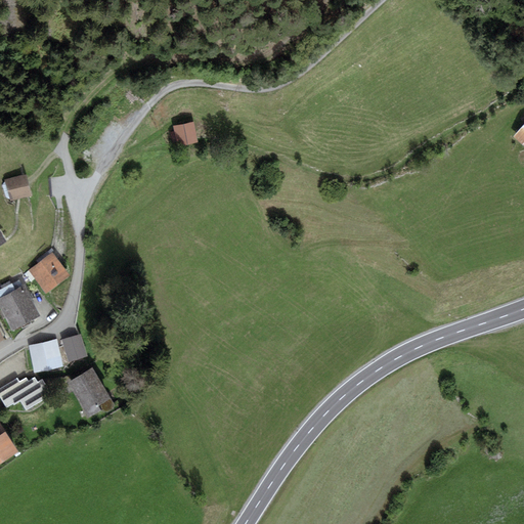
[(192,122),(173,126),(177,145),(197,141),(192,122)]
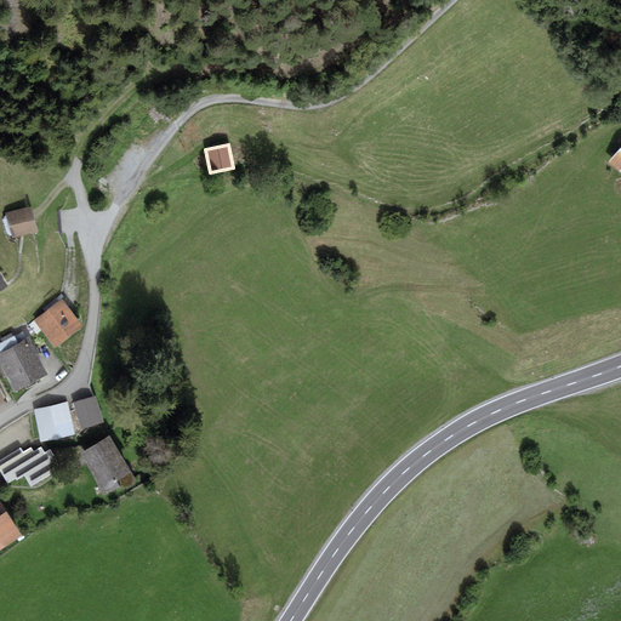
[(30,206),(6,212),(12,238),(36,232),(30,206)]
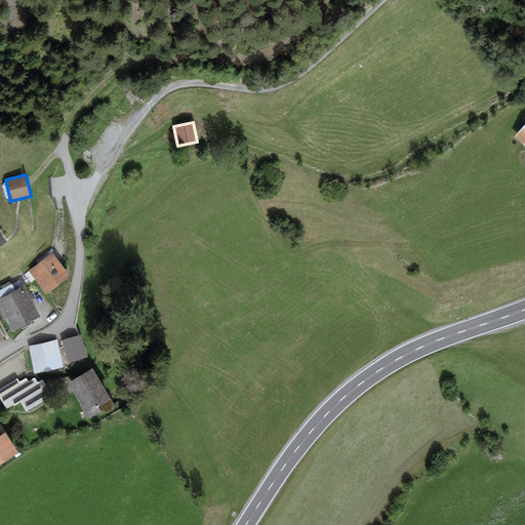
[(52,253),(30,272),(46,293),(70,276),(52,253)]
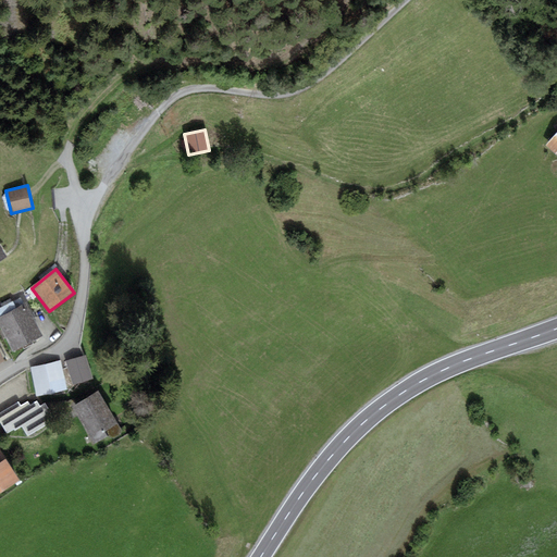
[(0,326),(12,350),(23,346),(24,348),(33,344),(32,342),(42,335),(22,296),(0,306),(0,326)]
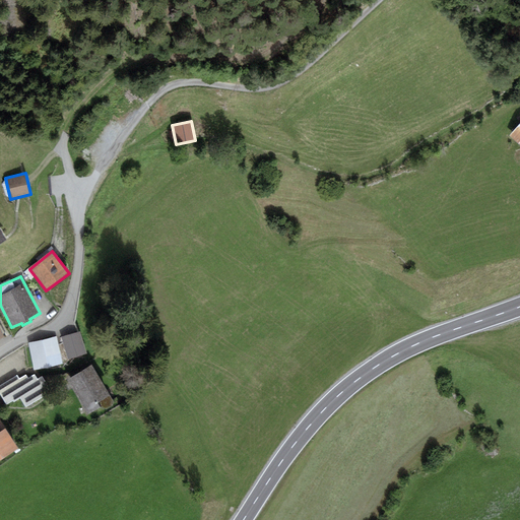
[(80,332),(62,337),(69,360),(86,354),(80,332)]
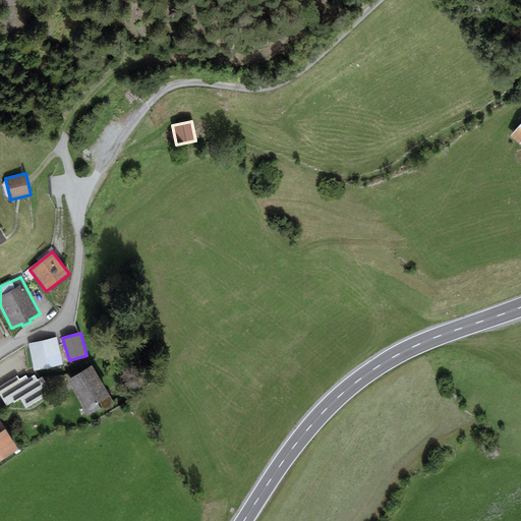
[(56,339),(29,344),(34,370),(62,364),(56,339)]
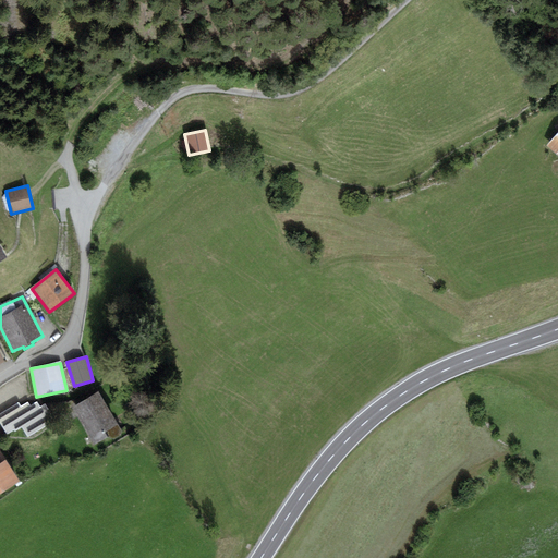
[(98,391),(71,409),(94,446),(109,437),(114,439),(121,435),(121,429),(98,391)]
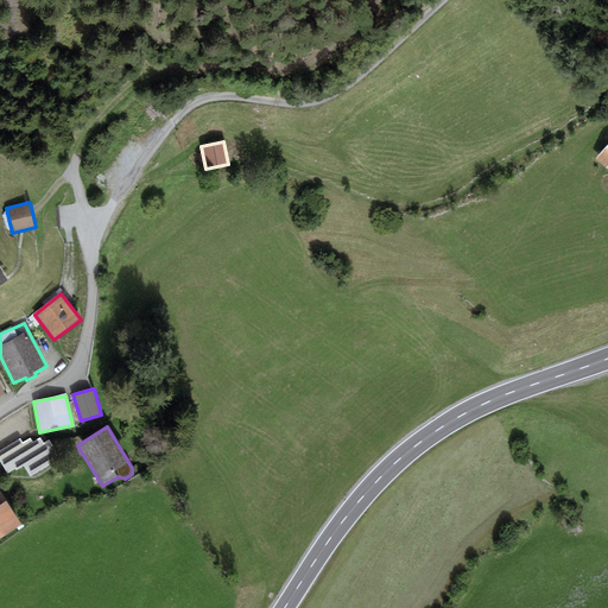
[(19,438),(0,449),(0,462),(7,473),(14,468),(16,470),(24,466),(31,476),(54,462),(39,439),(32,444),(29,439),(23,443),(19,438)]
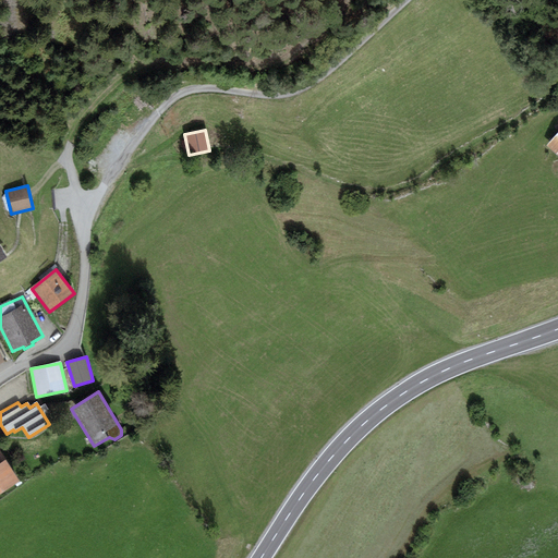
[(0,493),(19,481),(5,460),(0,462),(0,493)]
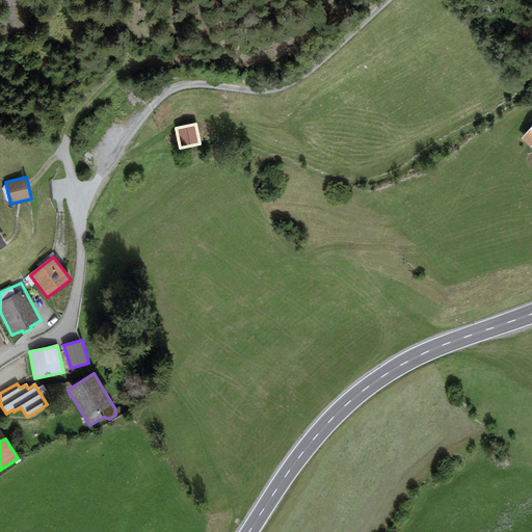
All buildings are outlined.
